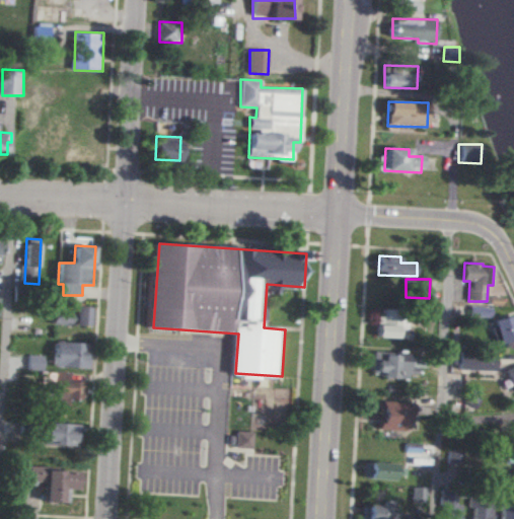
[(95,310),(55,306),(53,322),(93,327),(95,310)]
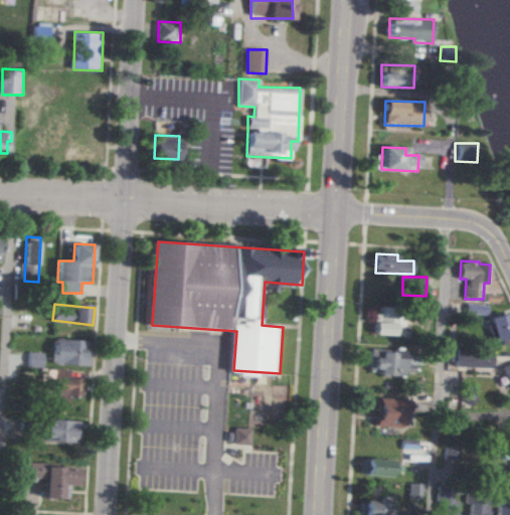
[(467,314),(488,314),(488,305),(467,304),(467,314)]
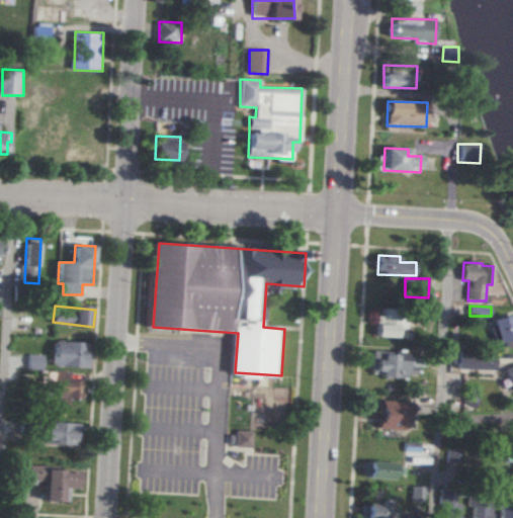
[(378,337),(411,337),(411,317),(397,317),(397,310),(379,310),(378,337)]
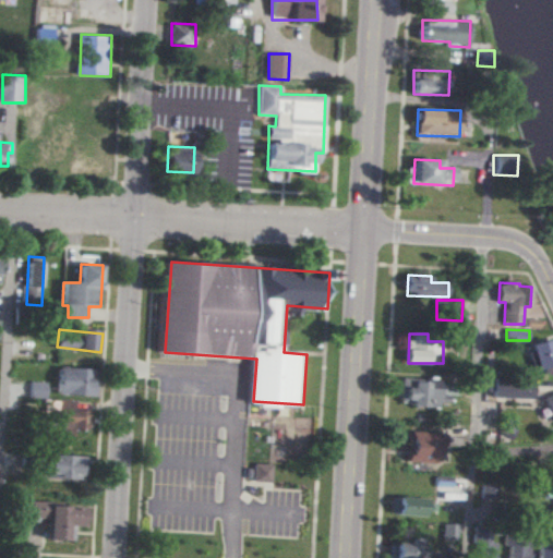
[(552,337),(529,344),(538,370),(552,365),(552,337)]
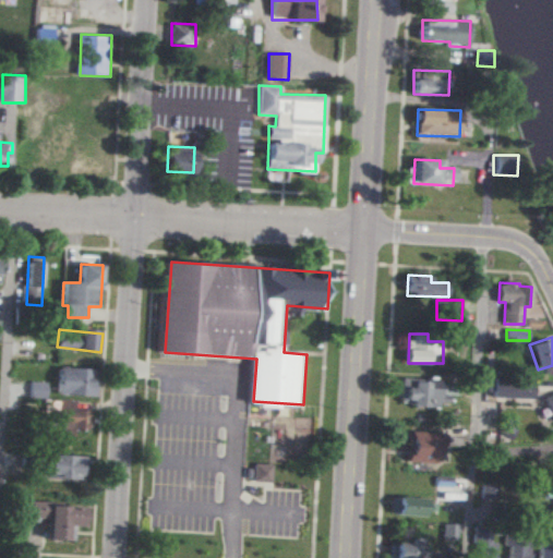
[(58,395),(99,396),(100,368),(59,367),(58,395)]
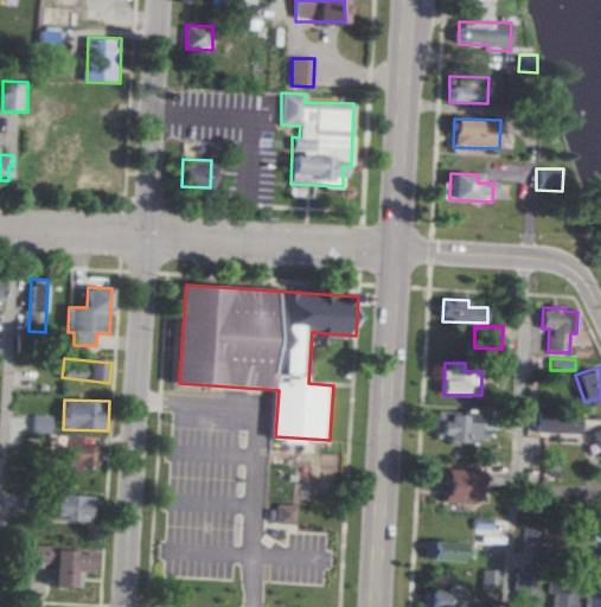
[(581,434),(582,414),(538,411),(537,433),(581,434)]
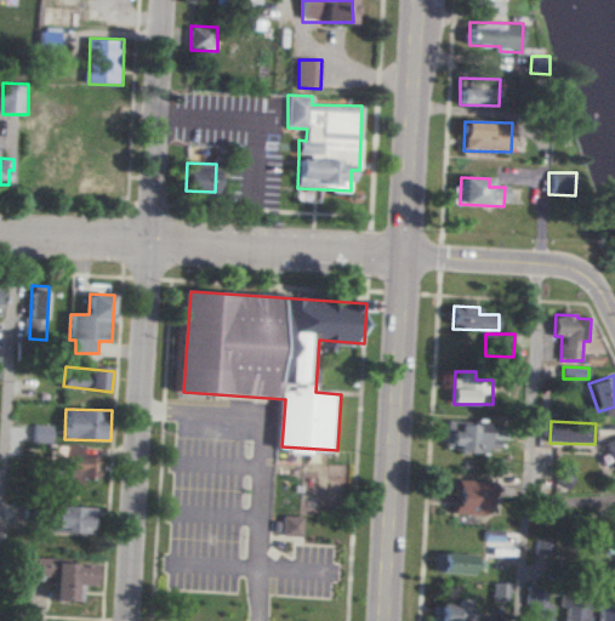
[(489,454),(490,446),(501,446),(502,425),(448,422),(446,446),(456,446),(456,453),(489,454)]
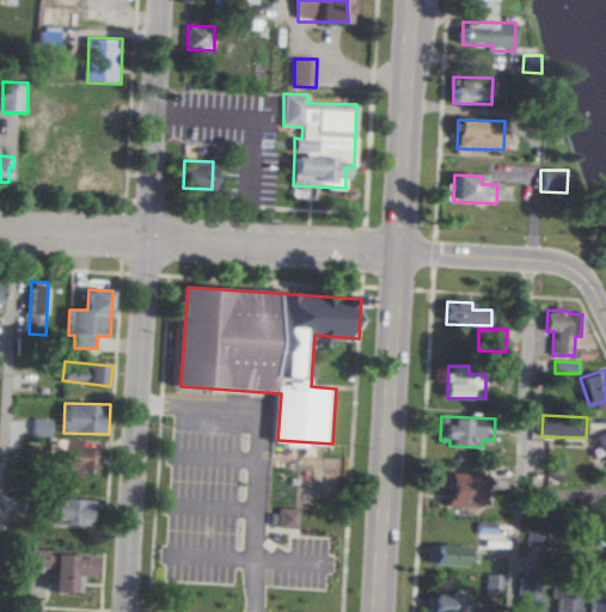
[(35,436),(53,436),(53,420),(35,418),(35,436)]
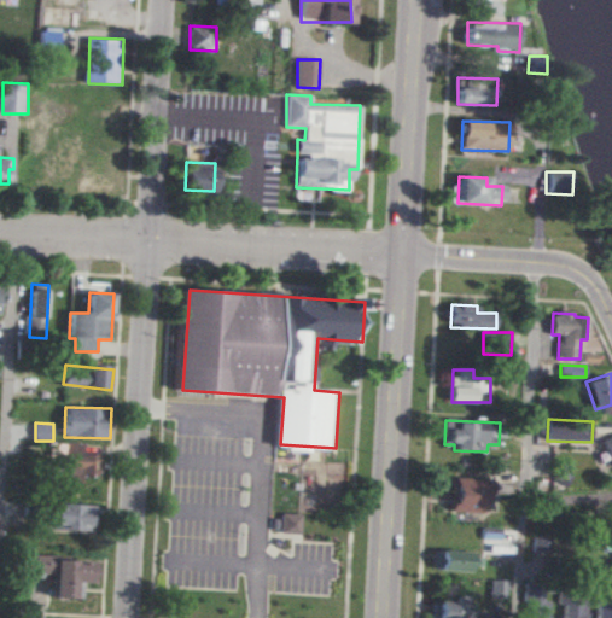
[(86,444),(70,443),(68,483),(83,483),(83,476),(98,477),(99,454),(86,454),(86,444)]
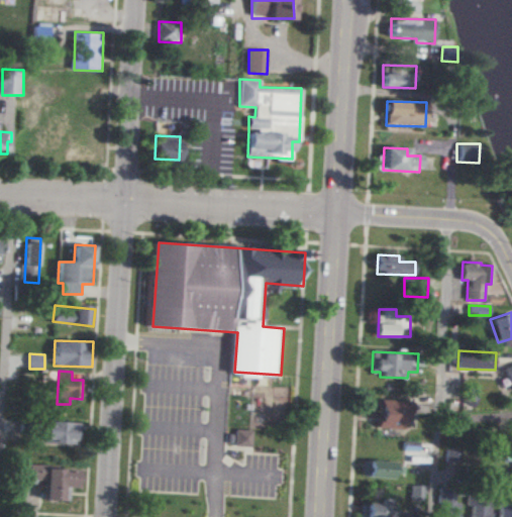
[(413,401),(380,400),(379,428),(405,429),(406,410),(413,410),(413,401)]
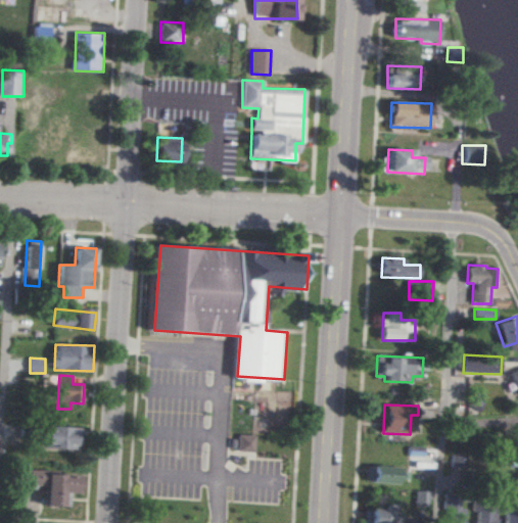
[(83,427),(47,426),(46,448),(83,449),(83,427)]
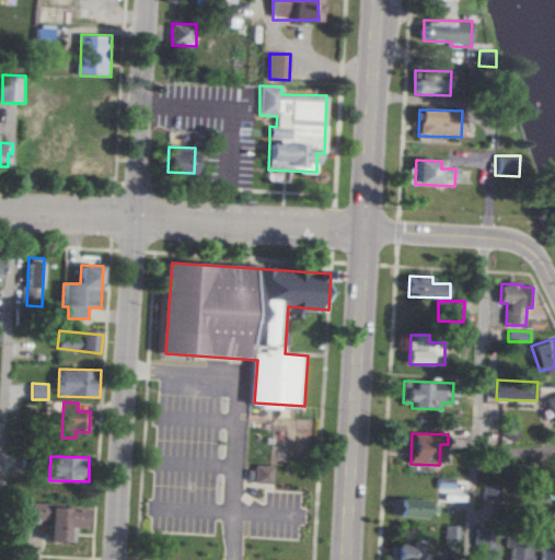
[(255,483),(274,483),(274,466),(256,465),(255,483)]
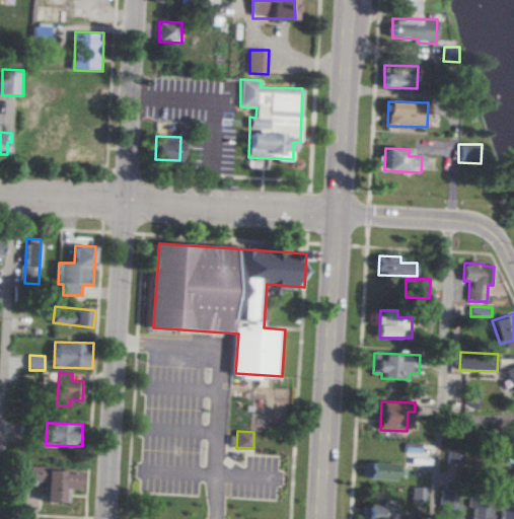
[(369,479),(397,480),(398,463),(370,462),(369,479)]
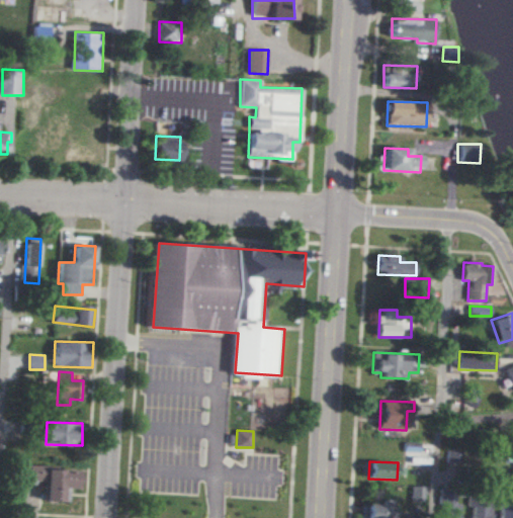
[(79,468),(29,466),(29,481),(46,482),(45,501),(70,502),(70,488),(78,489),(79,468)]
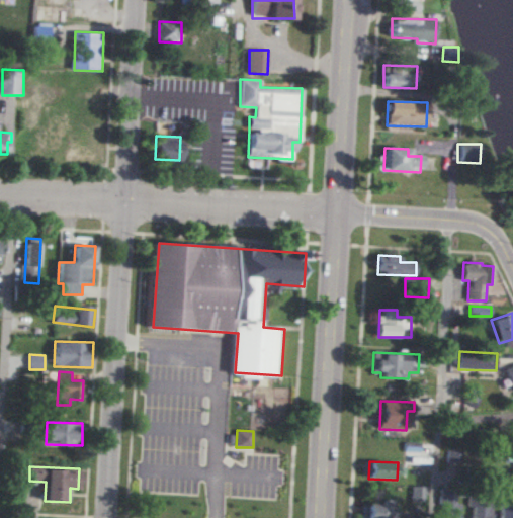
[(429,487),(413,486),(412,501),(428,502),(429,487)]
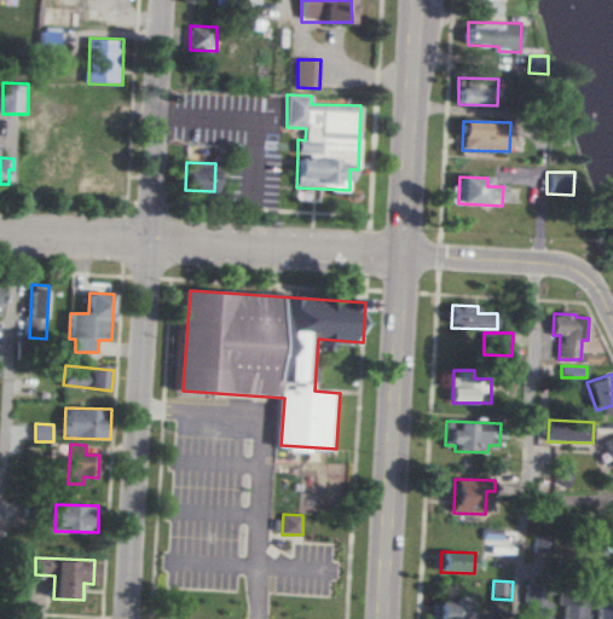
[(526,618),(549,618),(550,586),(527,586),(526,618)]
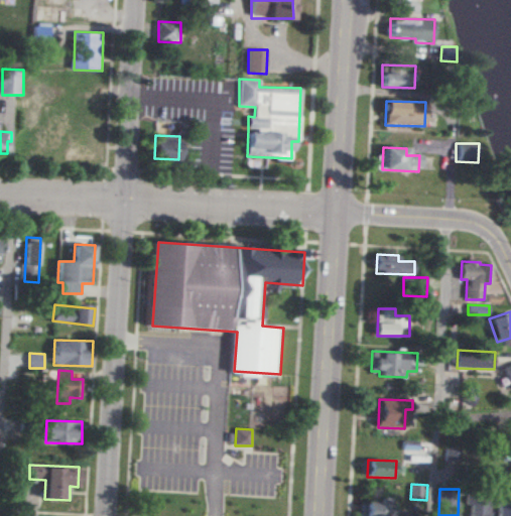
[(490,515),(491,499),(472,498),(471,515),(490,515)]
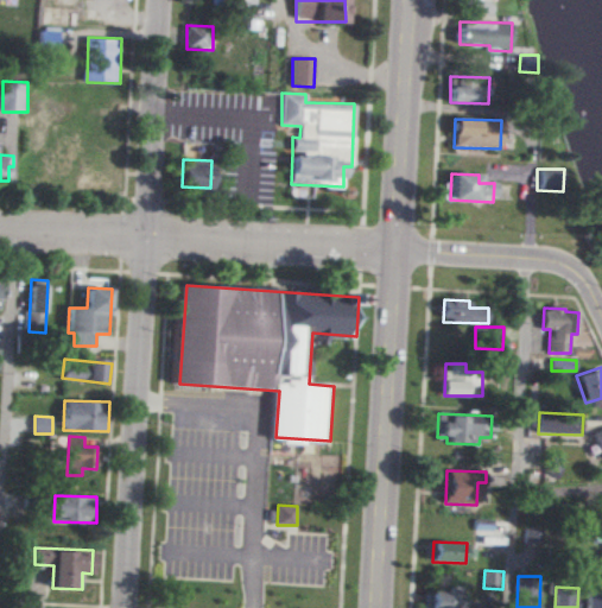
[(431,589),(430,607),(464,607),(464,590),(431,589)]
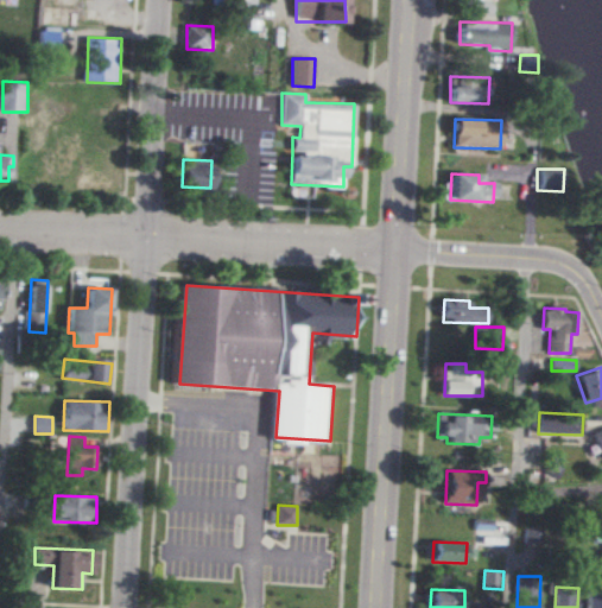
[(601,591),(587,590),(585,607),(601,607),(601,591)]
